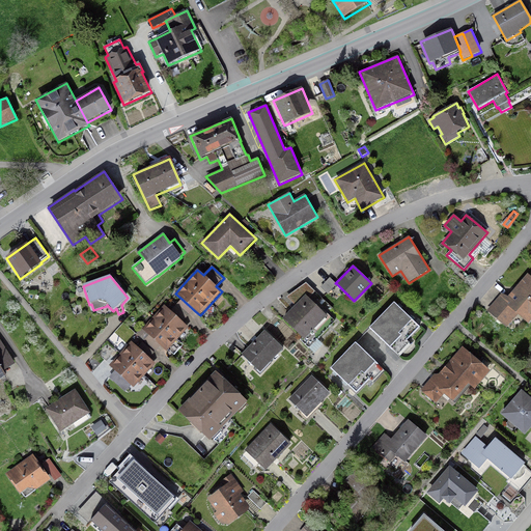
[(328,295),(337,284),(335,283),(330,278),(320,287),(328,295)]
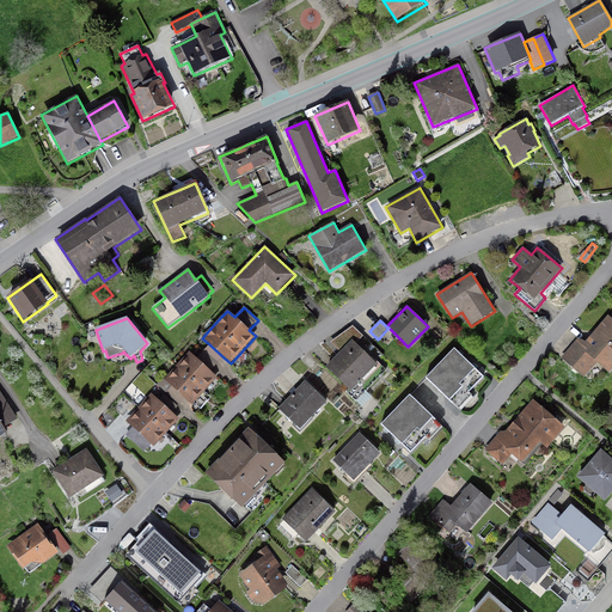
[(611,363),(611,323),(610,322),(587,348),(579,341),(564,357),(582,373),(597,356),(610,367),(611,363)]
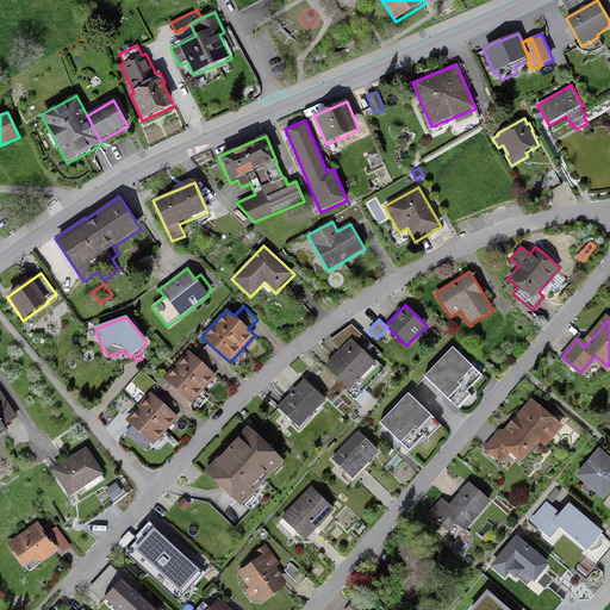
[(329,342),(338,352),(350,340),(355,343),(362,335),(352,325),(329,342)]
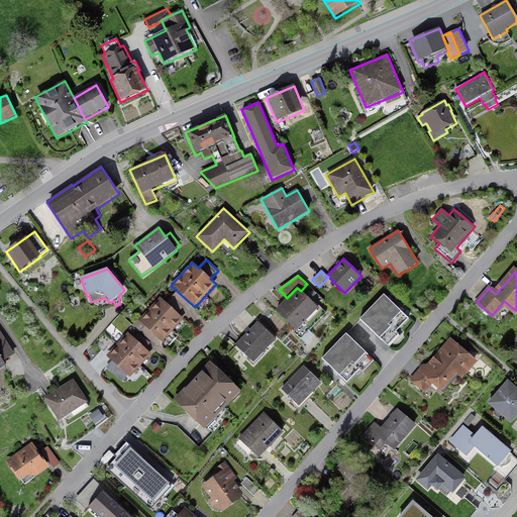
[(318,305),(317,307),(301,291),(297,288),(287,298),(275,311),(294,329),(292,331),(305,344),(314,335),(310,331),(327,313),(318,305)]
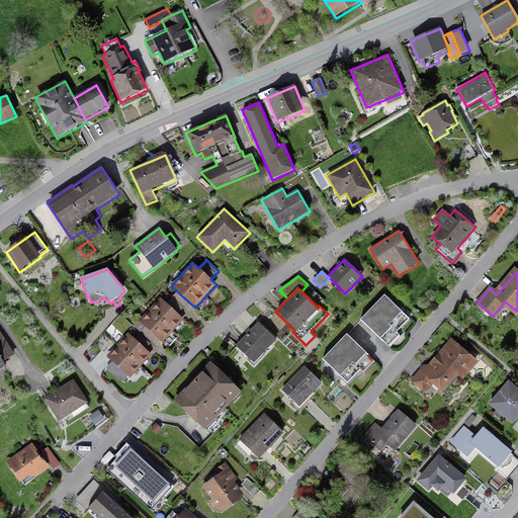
[(178,315),(189,303),(177,291),(166,304),(178,315)]
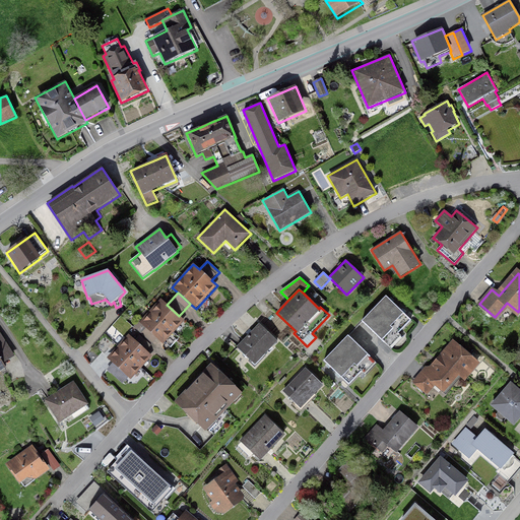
[(390,348),(401,337),(399,334),(411,321),(397,308),(386,297),(362,322),(390,348)]
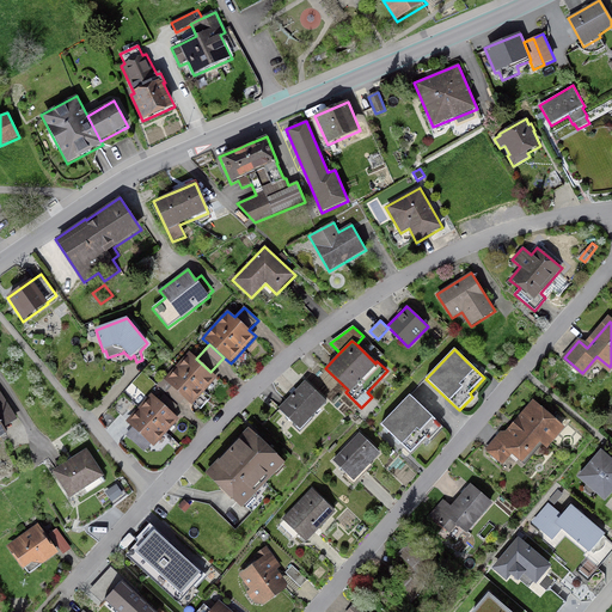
[(164,380),(191,405),(218,378),(210,372),(196,359),(189,352),(184,357),(170,373),(164,380)]
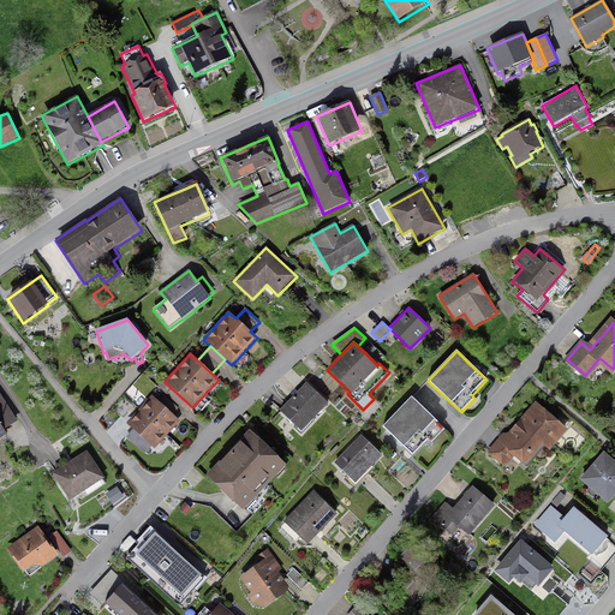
[(328,405),(306,383),(279,411),(302,433),(328,405)]
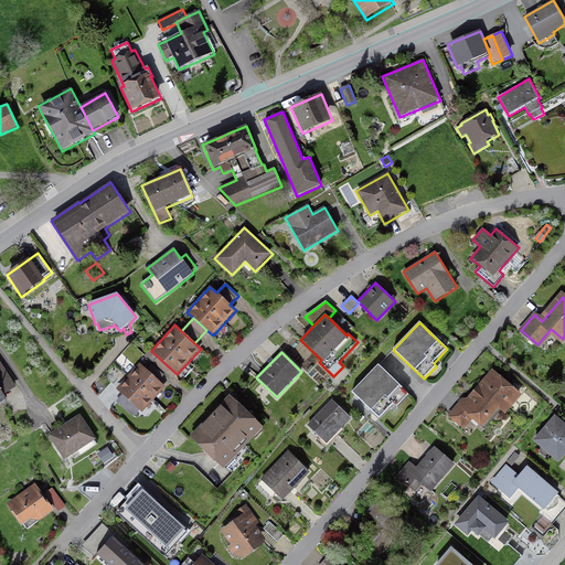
[(0,404),(7,400),(3,395),(17,387),(0,362),(0,404)]
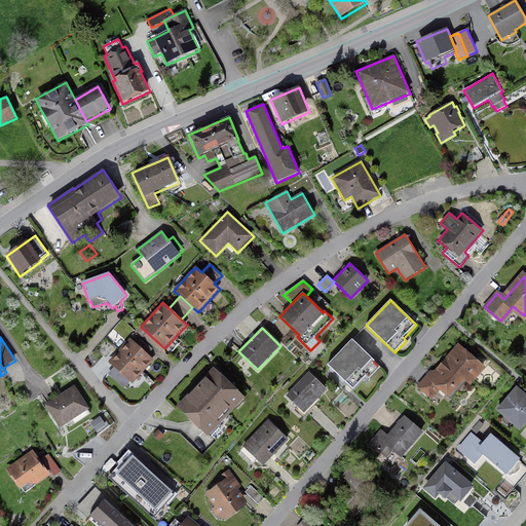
[(129,339),(126,342),(112,358),(108,363),(114,368),(108,374),(124,388),(129,382),(132,384),(154,361),(148,355),(153,350),(141,339),(136,344),(129,339)]
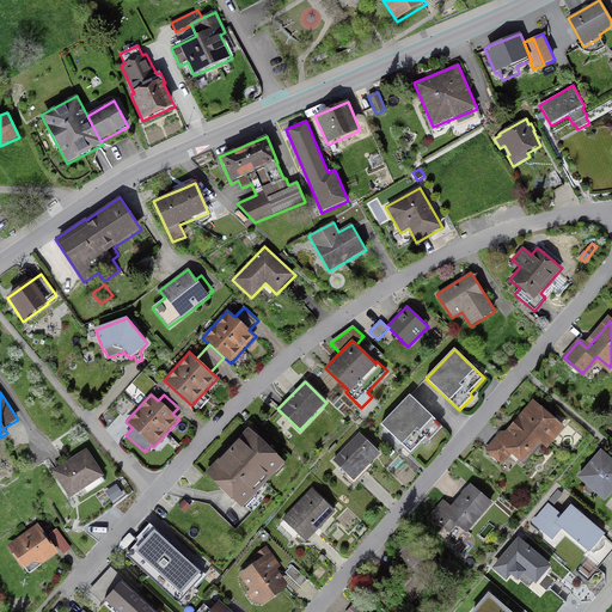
[(410,453),(424,438),(422,434),(435,421),(409,396),(380,424),(395,439),(410,453)]
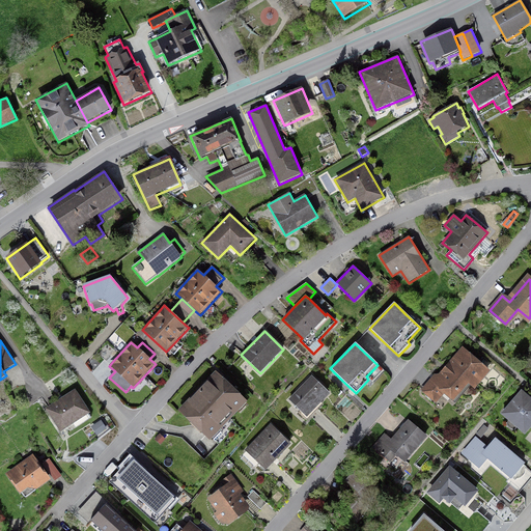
[(439,374),(434,374),(420,391),(437,404),(444,396),(453,402),(468,385),(475,390),(491,372),(463,347),(439,374)]
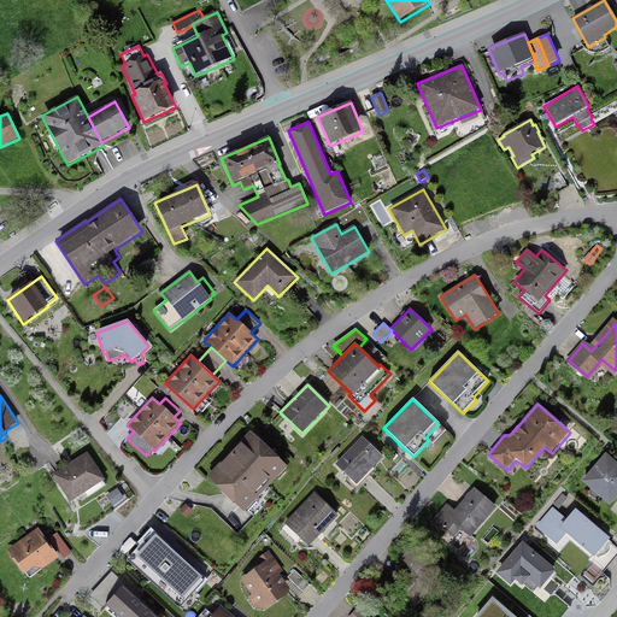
[(252,438),(215,479),(245,506),(282,466),(252,438)]
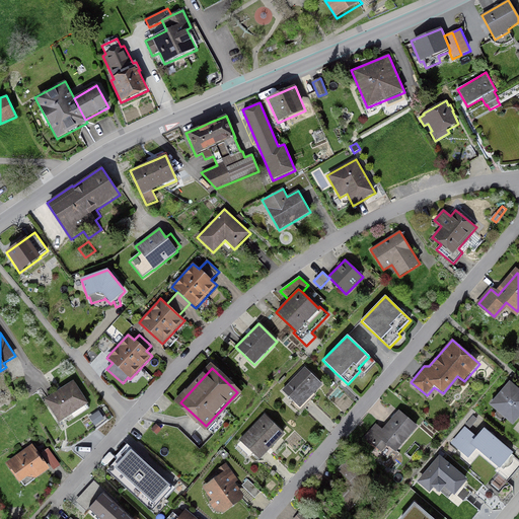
[(291,399),(300,409),(322,385),(304,368),(282,391),(291,399)]
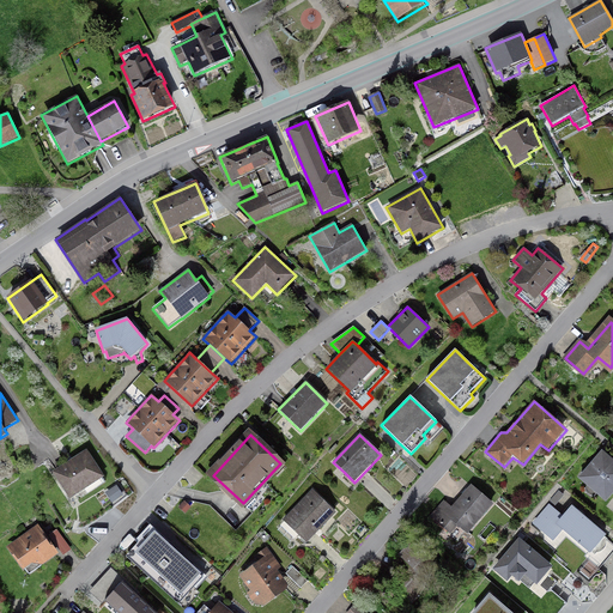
[(104,478),(86,450),(71,461),(52,472),(70,499),(104,478)]
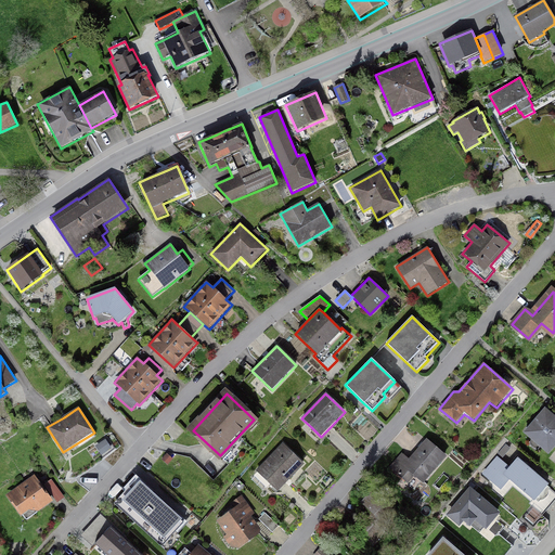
[(524,434),(549,455),(554,448),(554,416),(545,409),(524,434)]
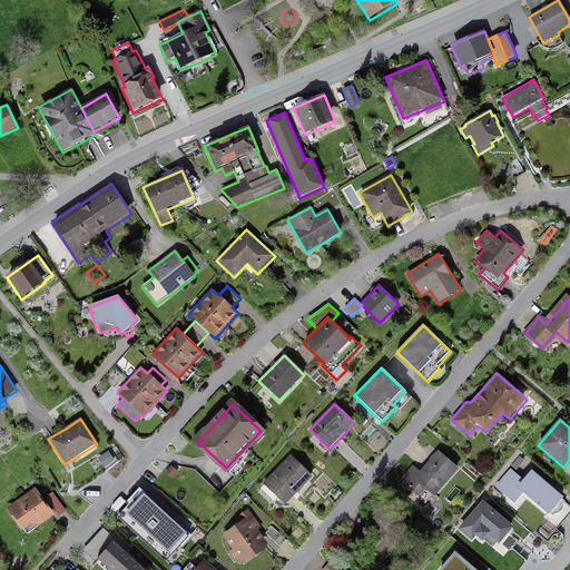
[(434,498),(459,469),(438,451),(420,472),(412,465),(400,480),(420,498),(425,490),(434,498)]
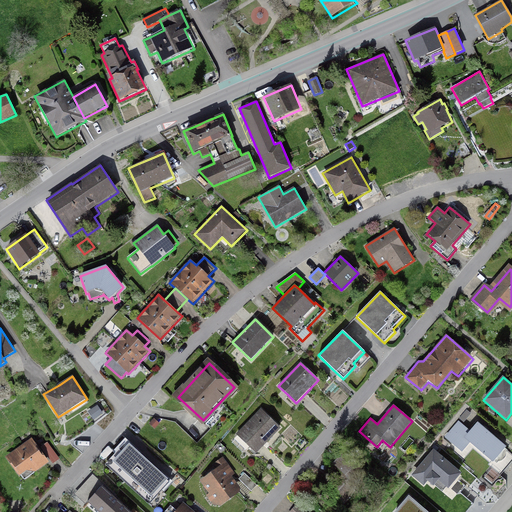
[(103,414),(97,406),(88,412),(93,420),(103,414)]
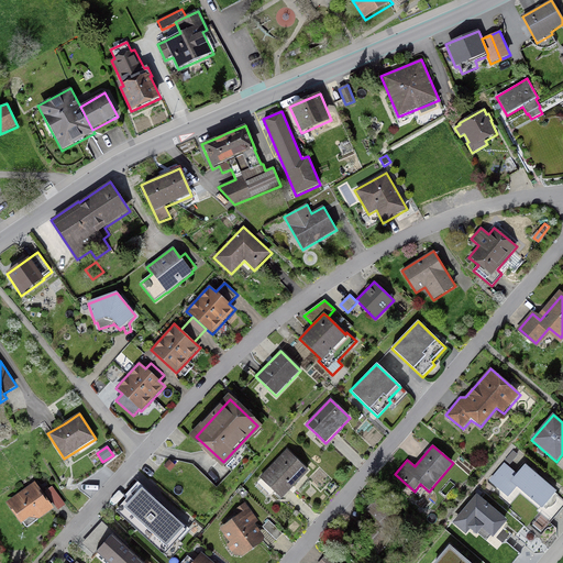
[(287,450),(260,478),(282,500),(293,488),(309,472),(287,450)]
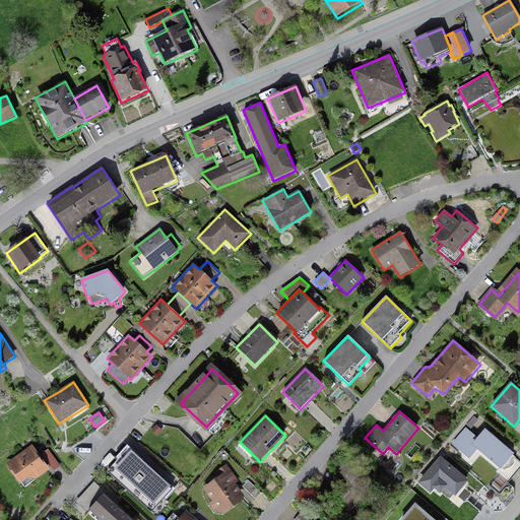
[(478,420),(473,416),(466,426),(471,429),(478,420)]
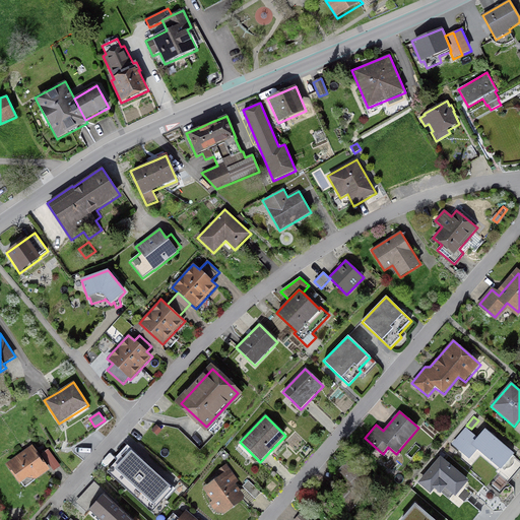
[(477,438),(465,428),(451,444),(469,460),(476,451),(501,471),(515,455),(484,430),(477,438)]
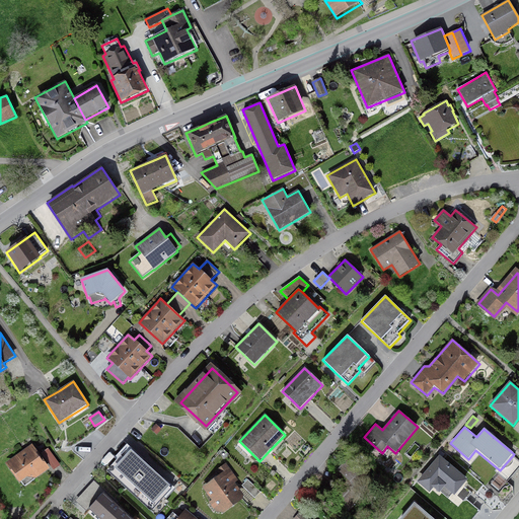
[(35,479),(50,469),(32,444),(5,463),(19,484),(21,483),(24,487),(34,478),(35,479)]
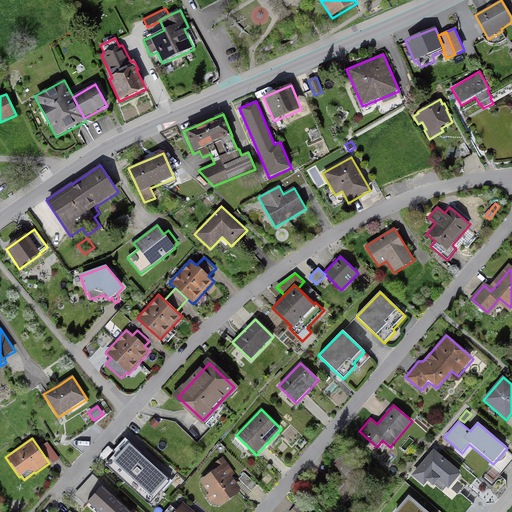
[(108,461),(151,501),(169,482),(126,442),(108,461)]
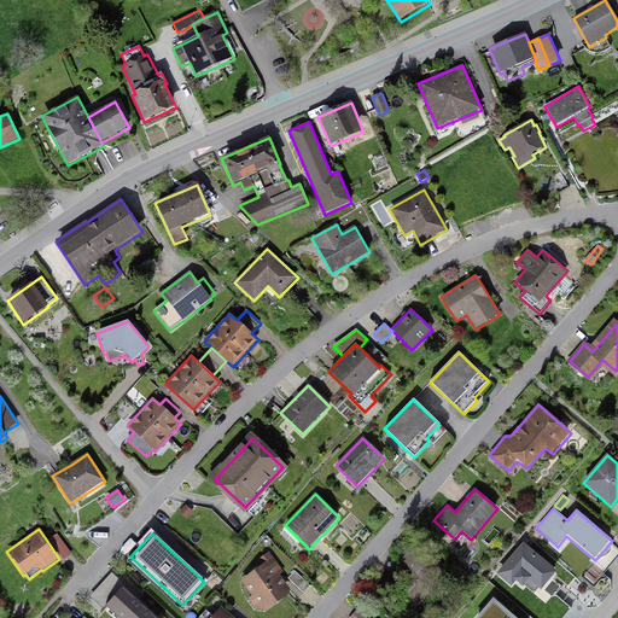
[(48,541),(64,560),(71,554),(57,535),(48,541)]
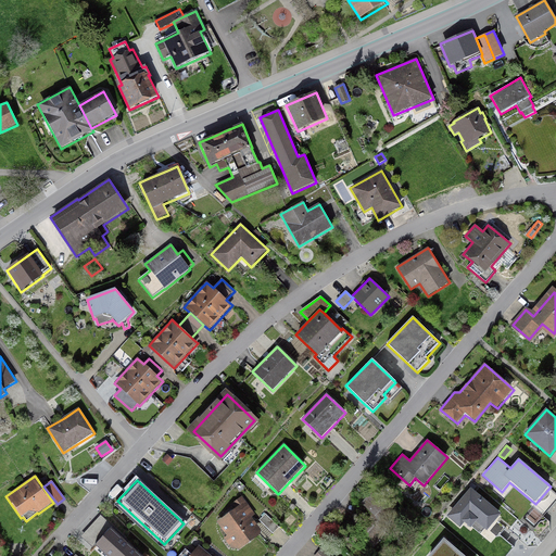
[(502,515),(470,489),(446,518),(460,529),(465,525),(470,529),(476,523),(487,532),(502,515)]
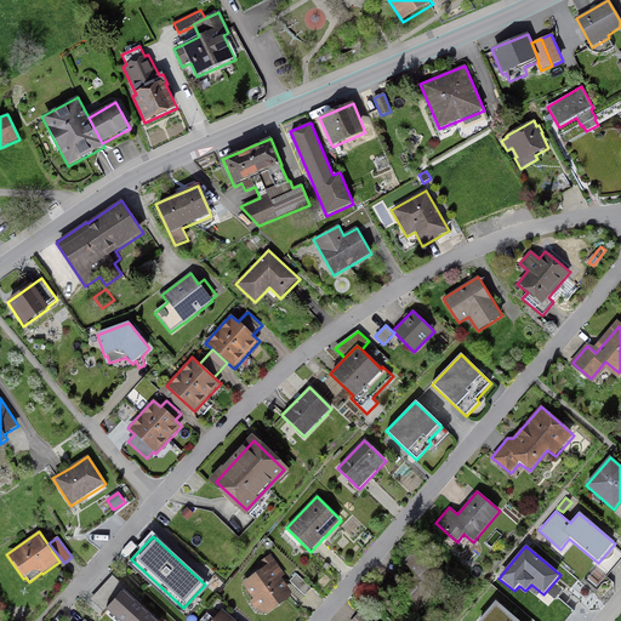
[(408,582),(404,580),(389,597),(402,607),(404,605),(415,615),(446,577),(419,547),(404,562),(415,574),(408,582)]
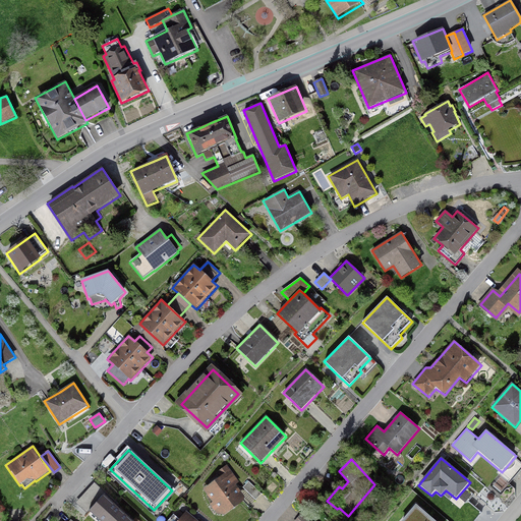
[(230,509),(237,504),(239,496),(233,485),(237,481),(228,467),(220,473),(222,477),(207,489),(221,508),(230,509)]
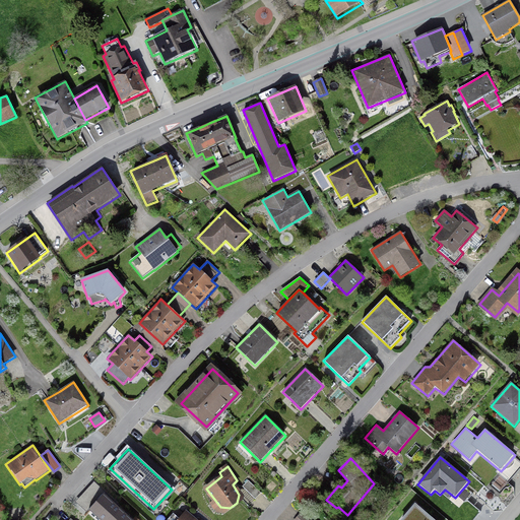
[(500,493),(507,483),(499,477),(492,485),(500,493)]
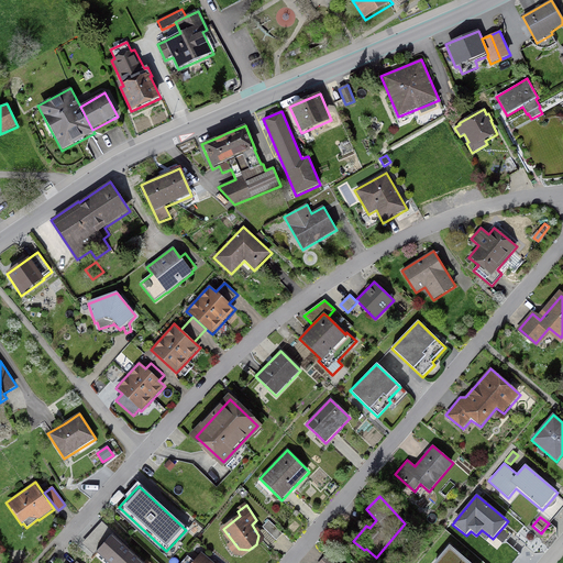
[(268,520),(262,527),(276,541),(283,534),(268,520)]
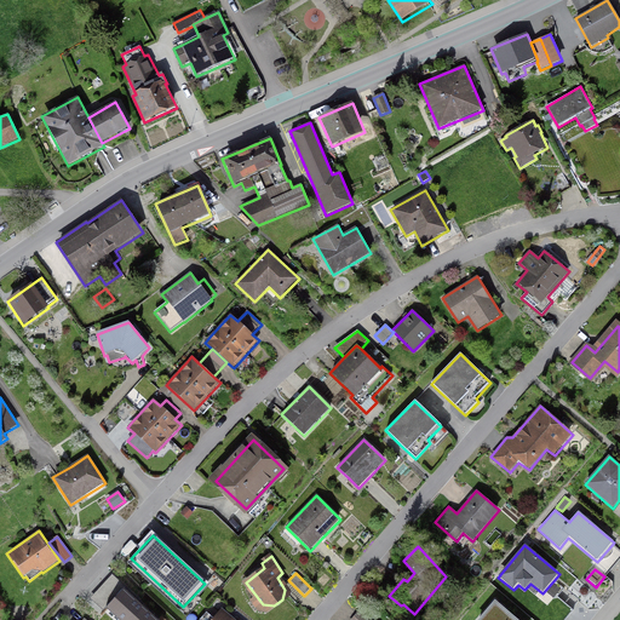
[(105,609),(116,619),(156,619),(124,590),(126,587),(113,575),(90,600),(103,612),(105,609)]
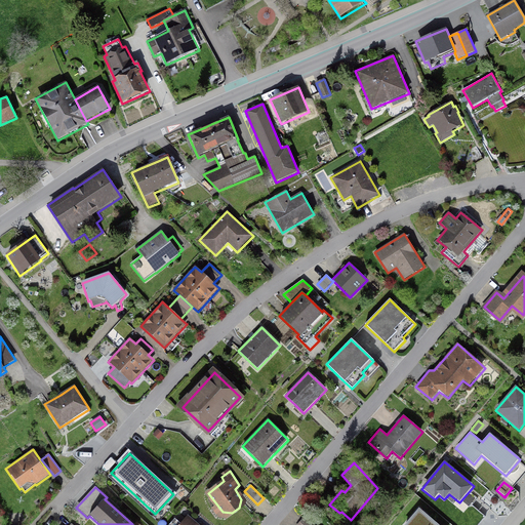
[(437,524),(419,510),(405,524),(437,524)]
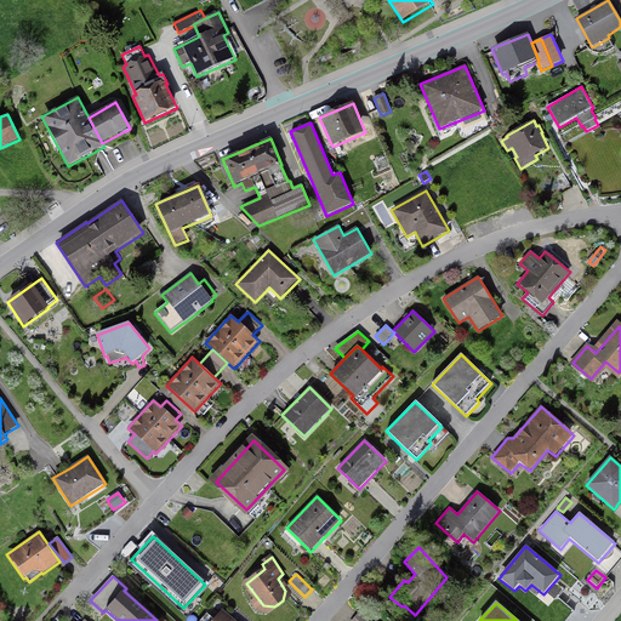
All buildings are outlined.
